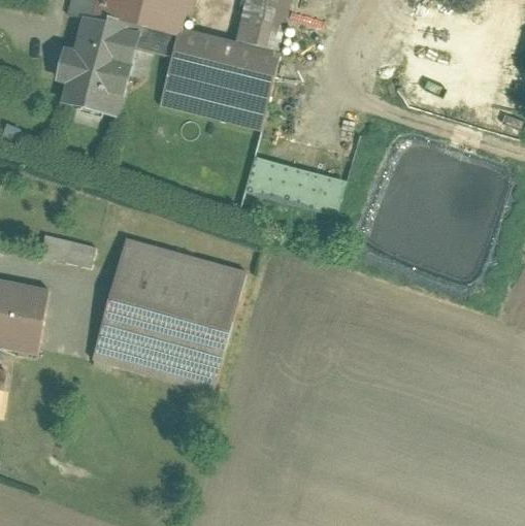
[(73,0),(71,9),(84,12),(140,27),(176,36),(179,27),(187,0),(73,0)]
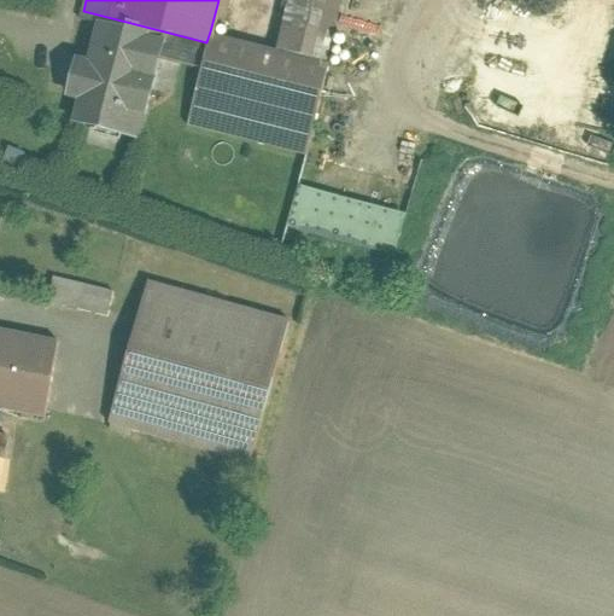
[(264,0),(263,17),(273,18),(275,0),(264,0)]
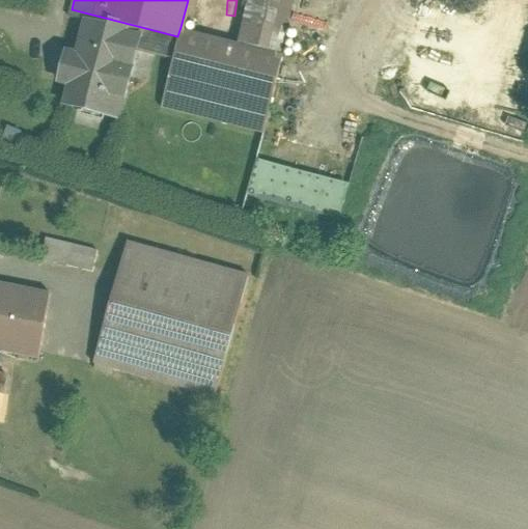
[(247,0),(237,43),(278,53),(292,0),(247,0)]
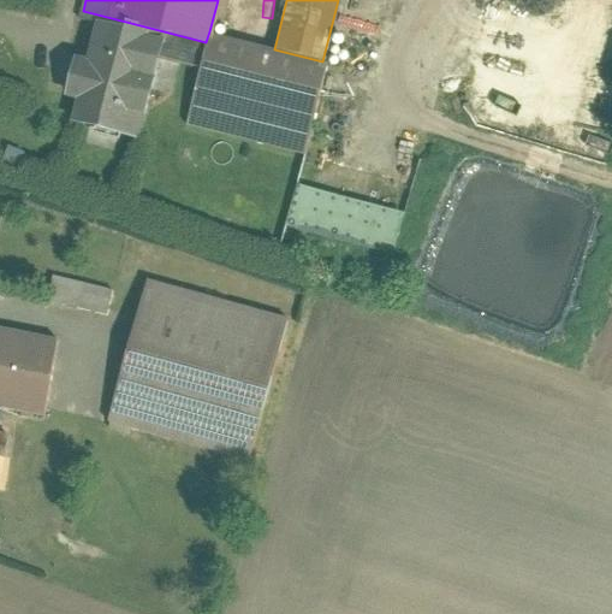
[(76,98),(70,119),(136,137),(164,31),(97,15),(85,58),(72,54),(63,94),(76,98)]
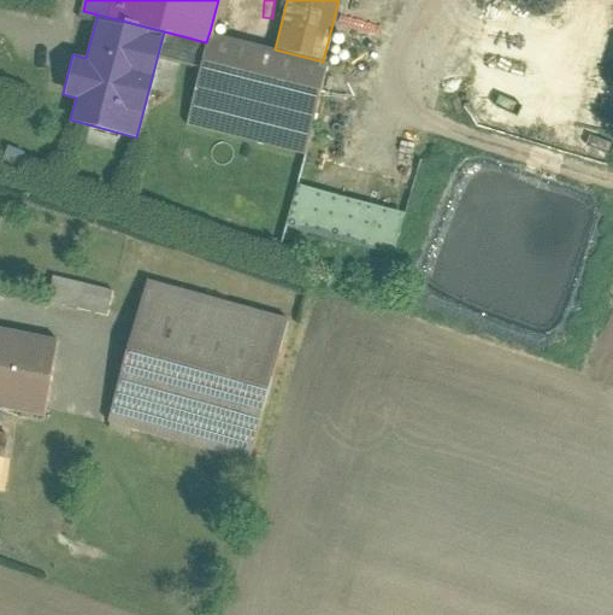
[(275,50),(210,31),(206,42),(186,122),(304,153),(328,63),(323,62),(275,50)]
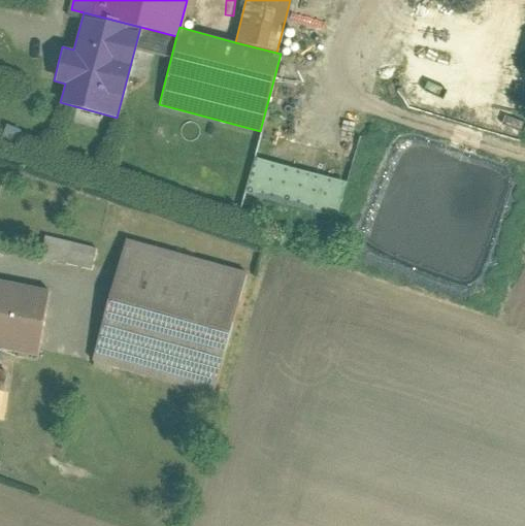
[(257,196),(351,215),(358,177),(264,159),(257,196)]
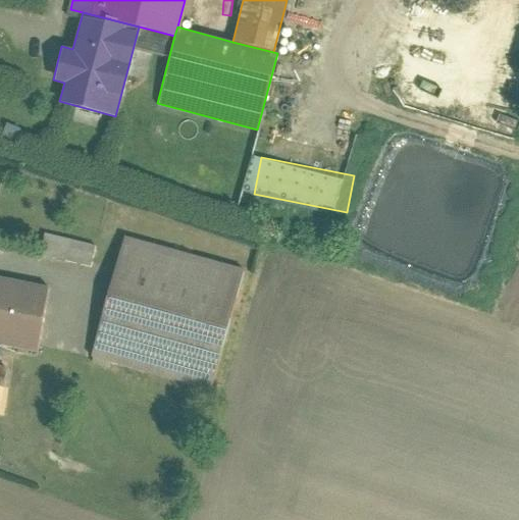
[(100,244),(48,232),(44,253),(96,264),(100,244)]
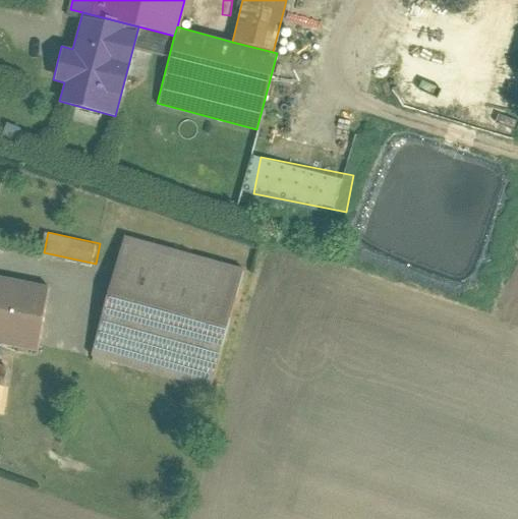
[(239,266),(122,233),(89,354),(207,387),(239,266)]
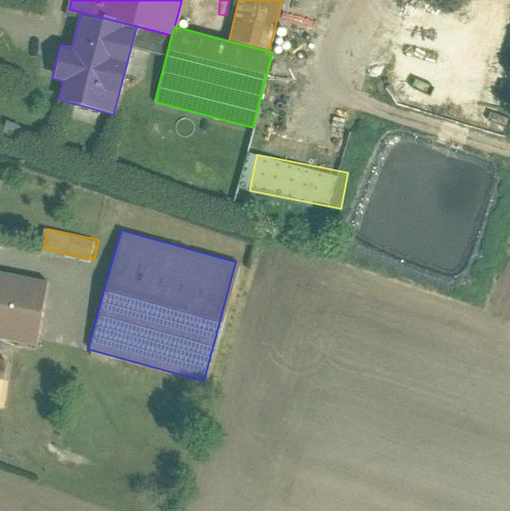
[(49,283),(0,273),(0,336),(38,344),(49,283)]
